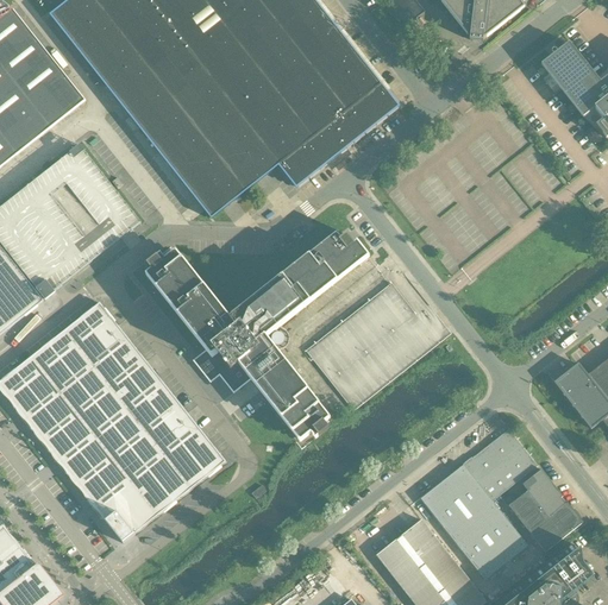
[(66,0),(50,13),(211,216),(277,163),(283,170),(284,170),(295,184),(397,105),(386,89),(314,0),(66,0)]
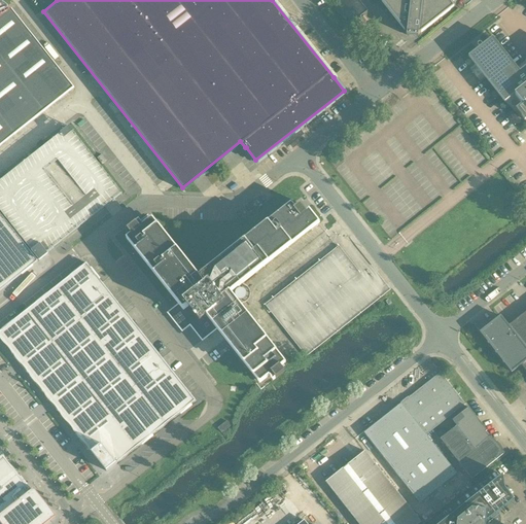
[(381,0),(406,31),(417,32),(453,4),(450,0),(381,0)]
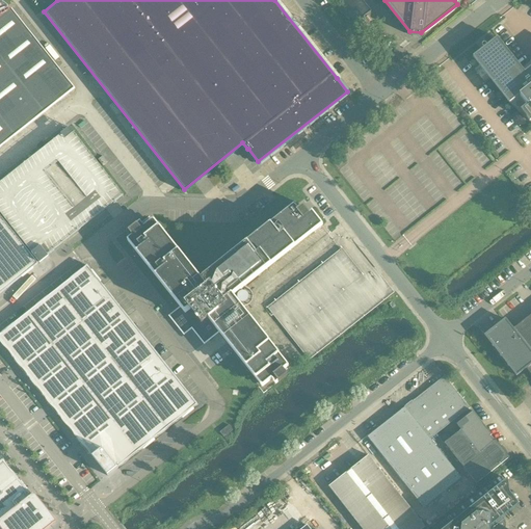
[(56,65),(9,6),(0,14),(0,142),(12,133),(72,85),(56,65)]
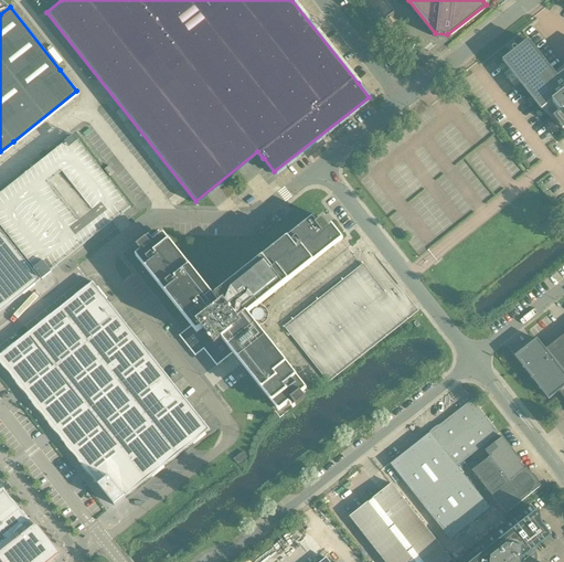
[(562,127),(563,124),(563,67),(556,74),(528,38),(501,57),(540,107),(551,98),(559,108),(552,114),(562,127)]
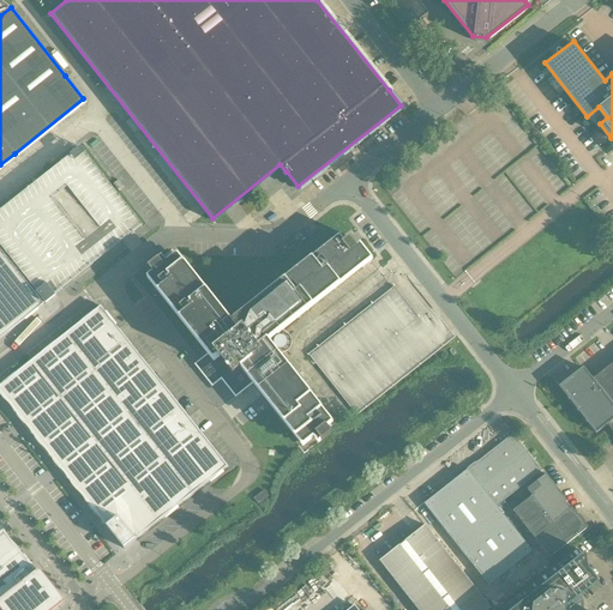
[(0,245),(43,300),(142,223),(79,144),(0,206),(0,245)]
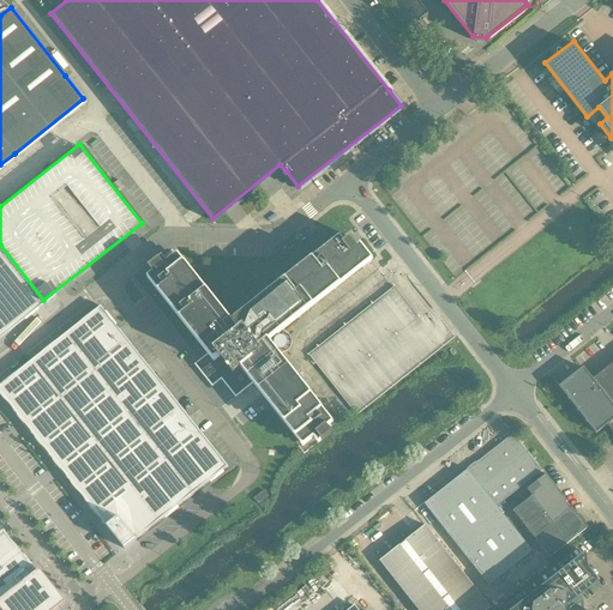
[(122,183),(118,177),(112,181),(118,188),(122,183)]
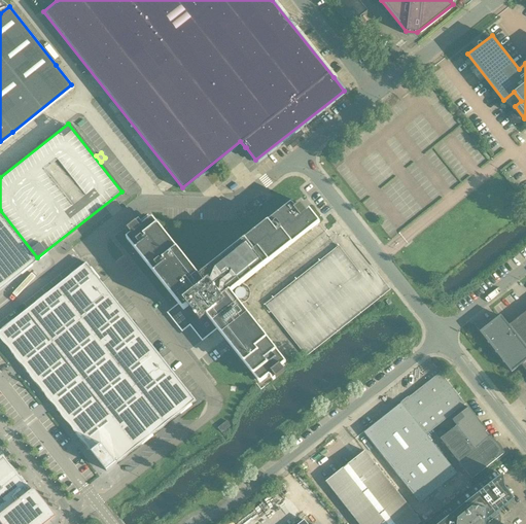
[(270,370),(274,375),(275,376),(284,369),(279,362),(283,359),(231,293),(232,293),(230,290),(232,288),(232,287),(308,226),(309,228),(319,220),(308,206),(305,209),(299,201),(293,206),(290,202),(201,273),(200,272),(198,274),(196,271),(195,272),(151,217),(139,226),(136,221),(135,220),(126,228),(131,234),(127,236),(179,303),(178,304),(182,308),(184,307),(191,317),(190,317),(204,334),(207,330),(206,328),(211,324),(211,325),(213,323),(214,325),(215,324),(258,379),(270,370)]
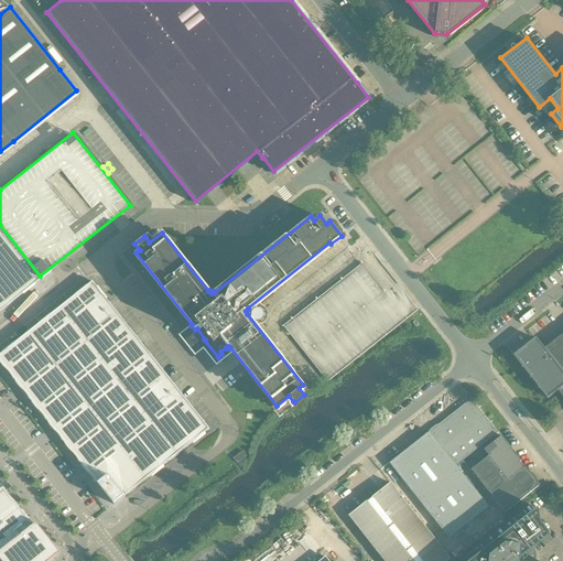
[(0,305),(39,276),(0,227),(0,305)]
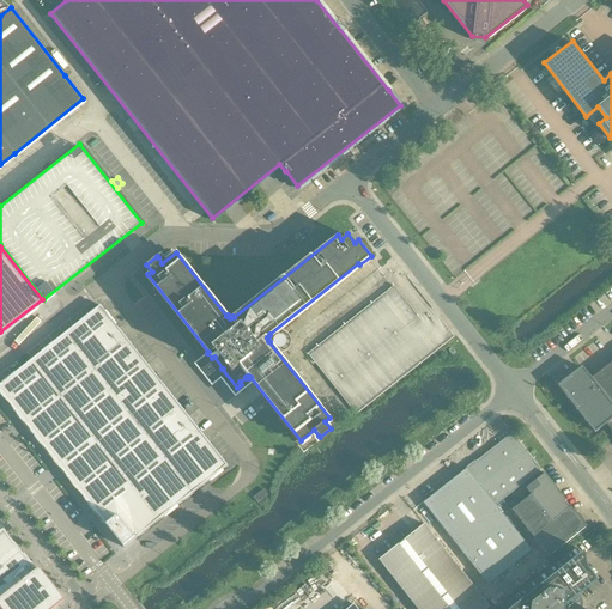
[(406,273),(308,352),(355,410),(453,335),(406,273)]
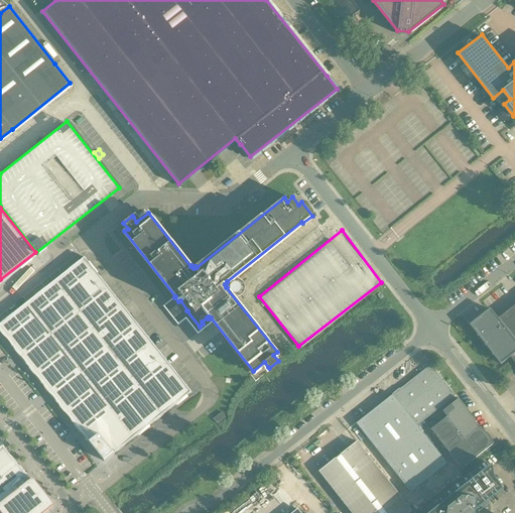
[(89,439),(104,459),(113,452),(113,451),(189,390),(84,256),(0,322),(0,328),(89,439)]
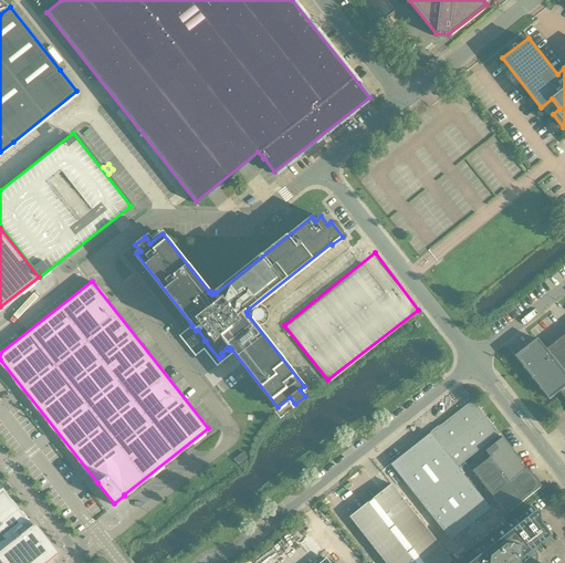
[(523,347),(514,354),(522,364),(522,365),(523,366),(524,366),(531,375),(530,375),(532,376),(539,385),(540,387),(548,397),(557,389),(564,399),(564,331),(544,347),(536,336),(527,344),(526,344),(523,346),(523,347)]
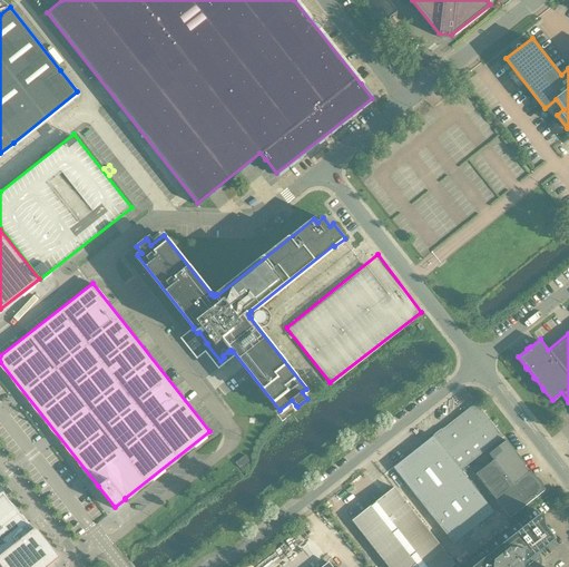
[(460,468),(502,434),(474,400),(392,466),(453,541),(493,509),(460,468)]
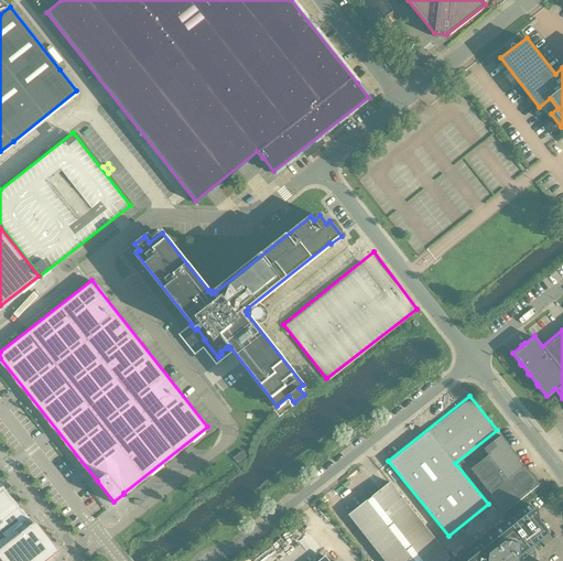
[(488,453),(477,462),(472,456),(465,461),(504,509),(539,482),(524,464),(522,465),(518,460),(520,459),(500,433),(483,448),(488,453)]
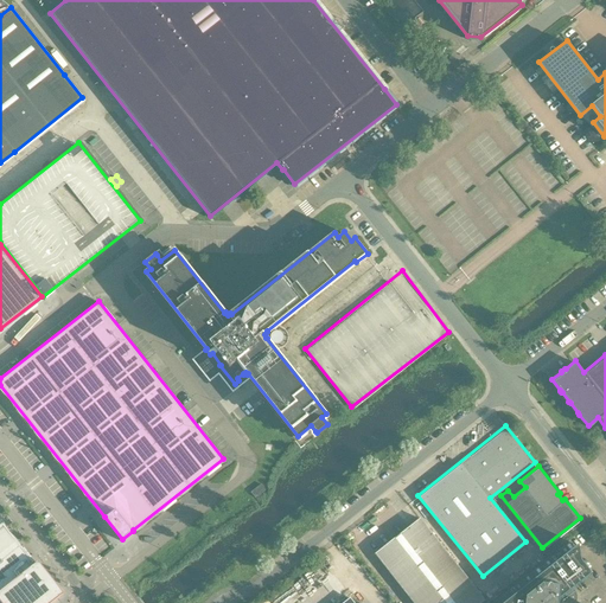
[(250,489),(254,495),(265,487),(260,482),(250,489)]
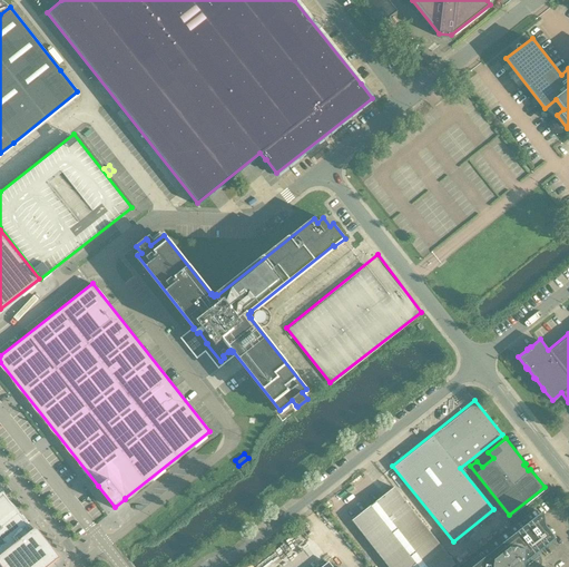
[(352,518),(389,566),(448,566),(454,563),(393,486),(352,518)]
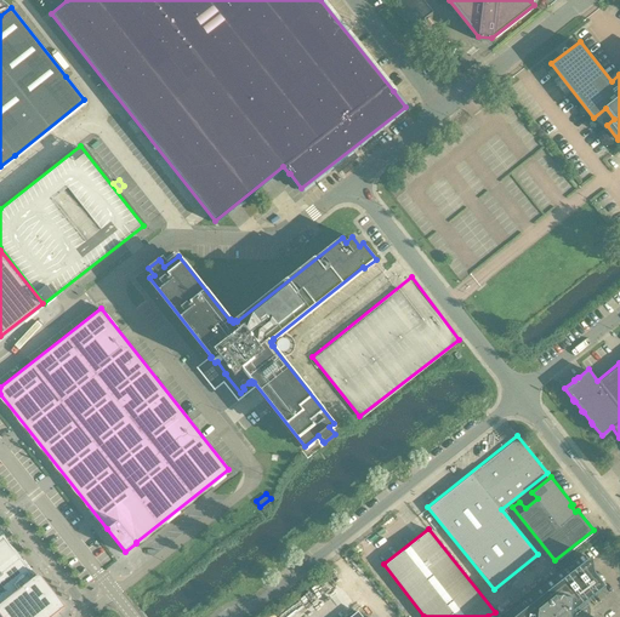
[(0,616),(49,616),(64,605),(39,572),(35,576),(1,535),(0,536),(0,616)]
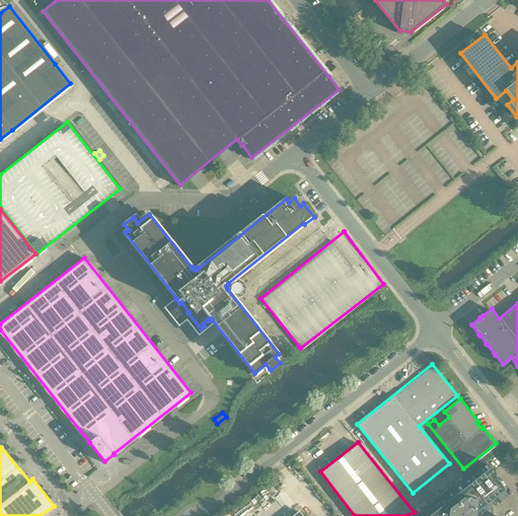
[(496,478),(494,465),(429,515),(490,515),(491,515),(492,514),(492,512),(493,510),(493,509),(492,507),(492,505),(491,504),(490,502),(505,490),(496,478)]
